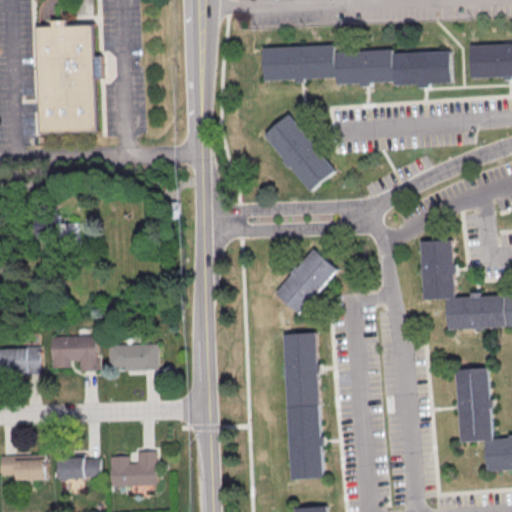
[(97,130),(40,132),(36,28),(51,27),(51,21),(68,21),(68,26),(93,25),(94,57),(103,57),(104,79),(95,79),(97,130)]
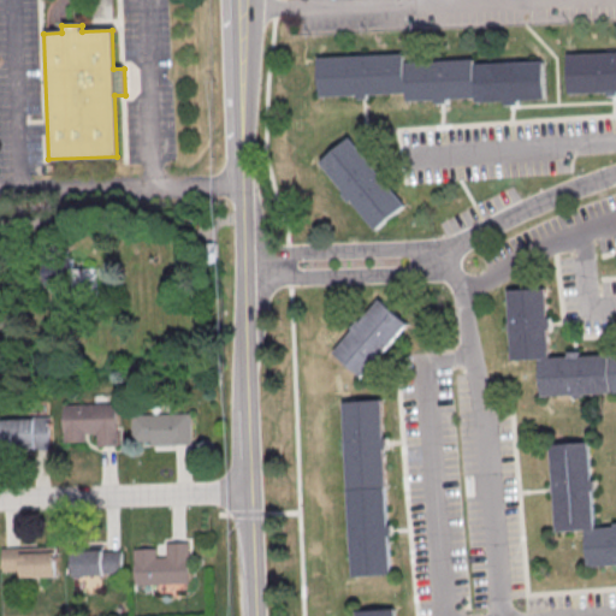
[(567,55),(615,53),(615,92),(568,94),(567,55)]
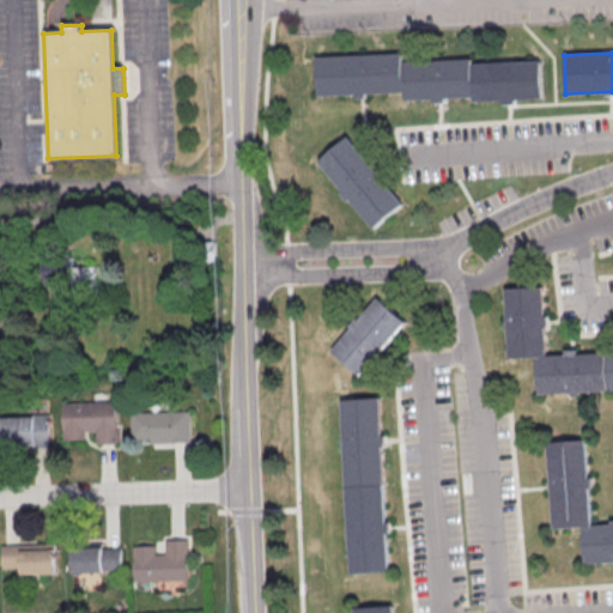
[(315,60),(399,56),(399,64),(469,60),(469,66),(539,62),(541,99),(514,101),(514,105),(499,107),(498,102),(472,103),(471,98),(443,99),(443,103),(431,104),(431,101),(402,102),(402,93),(316,97),(315,60)]
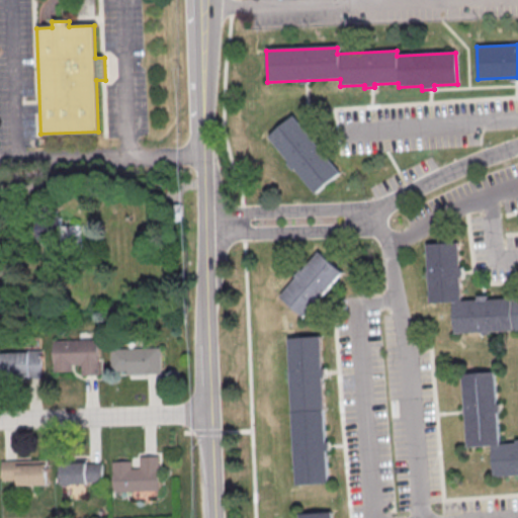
[(266,138),(292,116),(338,173),(312,194),(266,138)]
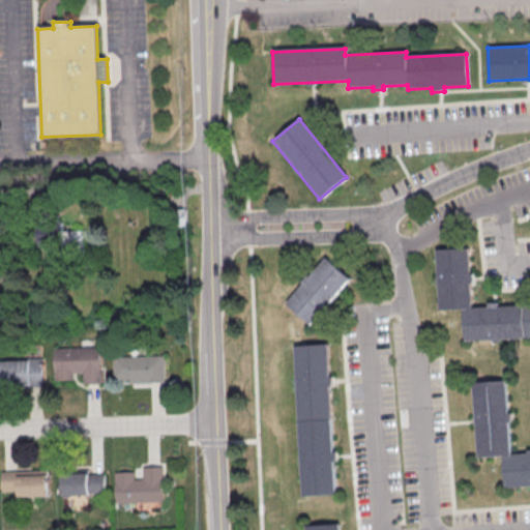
[(62,225),(39,225),(39,249),(63,248),(62,225)]
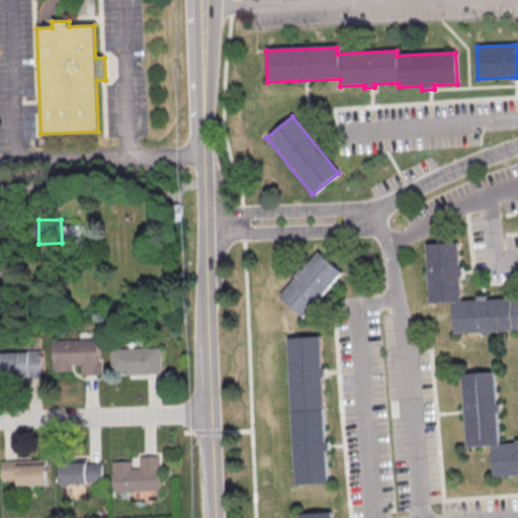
[(517,298),(460,301),(457,243),(425,245),(428,305),(451,304),(453,335),(517,331),(517,298)]
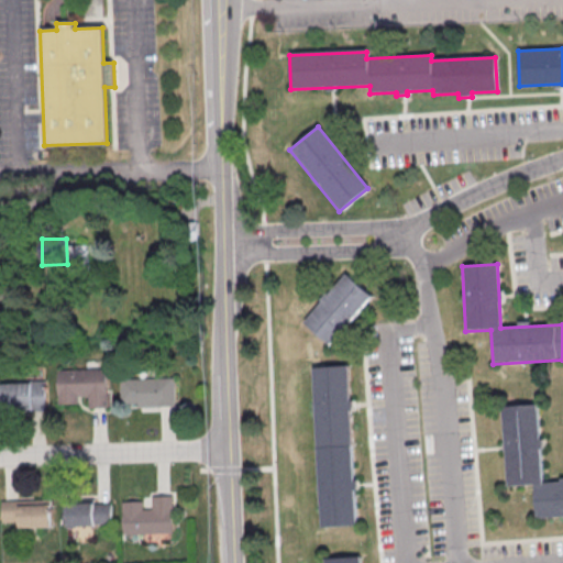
[(344,274),(372,297),(329,346),(302,323),(344,274)]
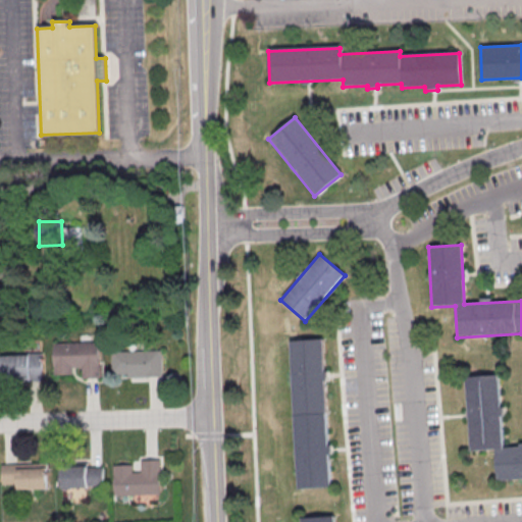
[(288,342),(321,340),(330,487),(297,489),(288,342)]
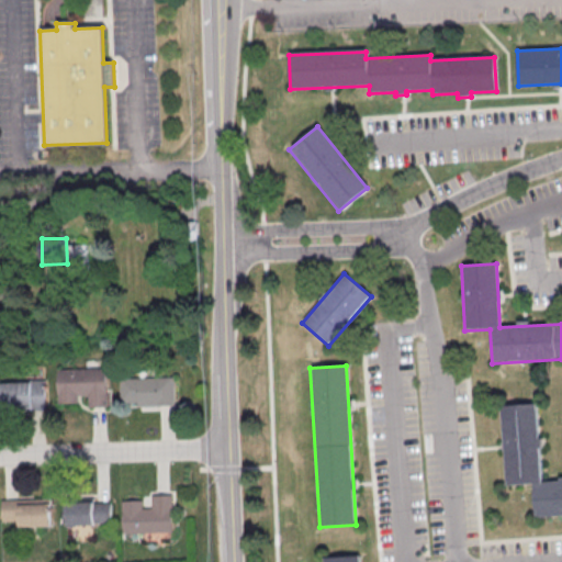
[(56,370),(57,395),(100,394),(100,368),(56,370)]
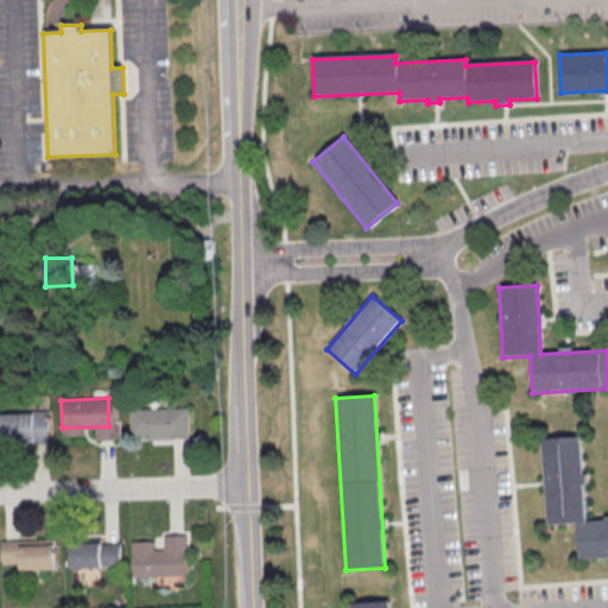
[(127,411),(128,441),(187,438),(185,409),(127,411)]
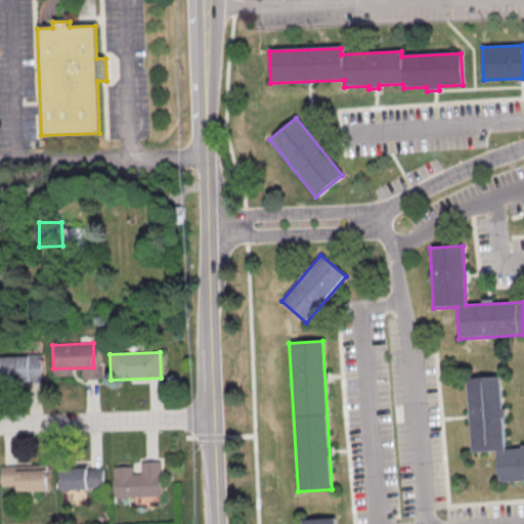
[(0,356),(0,381),(39,380),(38,356),(0,356)]
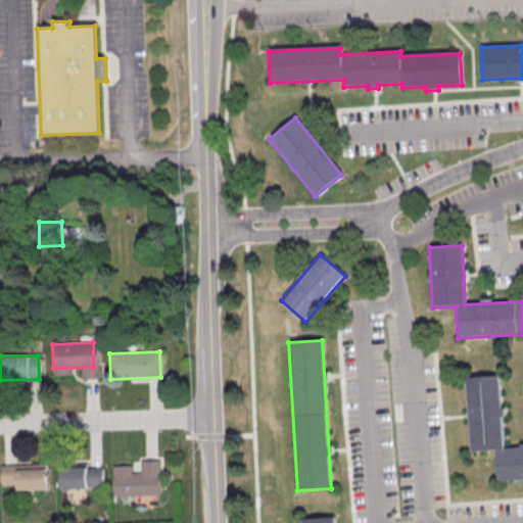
[(465,378),(498,375),(505,448),(522,446),(522,481),(496,483),(494,453),(470,455),(465,378)]
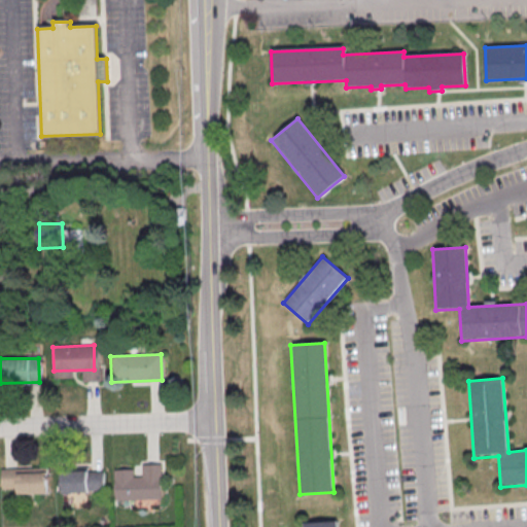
[(1,468),(1,488),(16,487),(16,492),(46,491),(45,466),(1,468)]
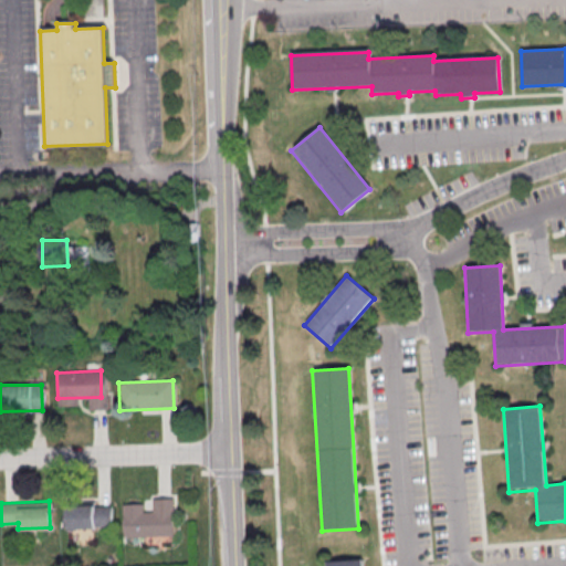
[(64,502),(64,528),(108,527),(107,501),(64,502)]
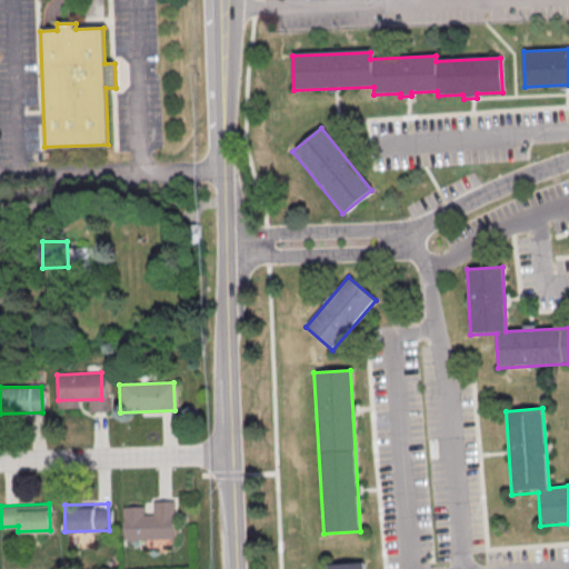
[(123,511),(125,538),(168,537),(167,510),(123,511)]
